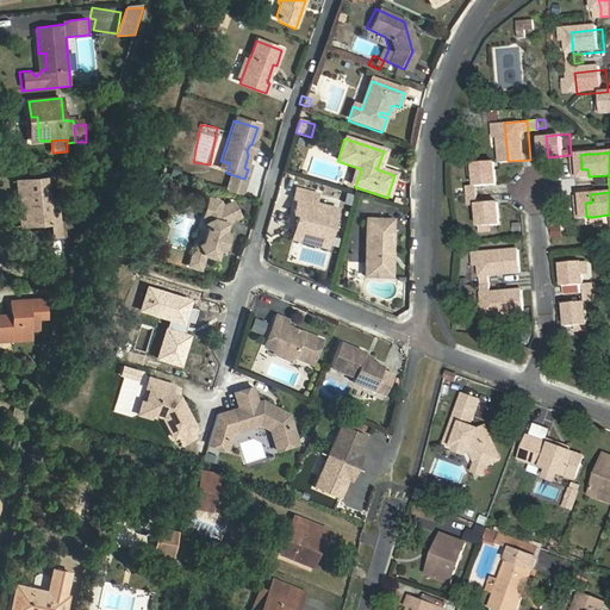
[(218,170),(226,173),(230,163),(221,161),(218,170)]
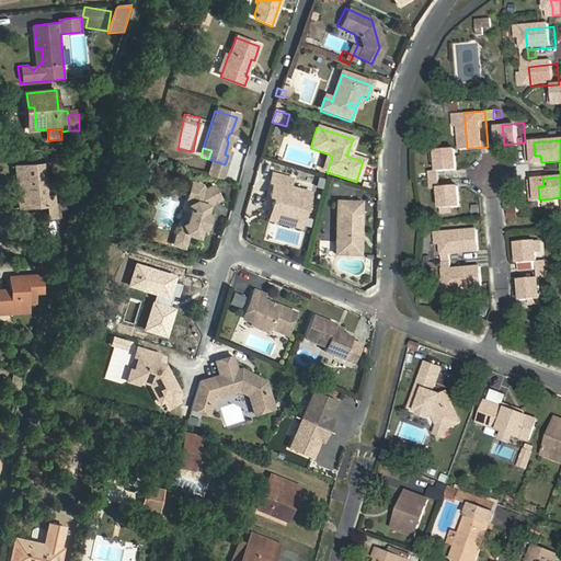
[(461,149),(441,151),(442,161),(443,171),(464,170),(461,149)]
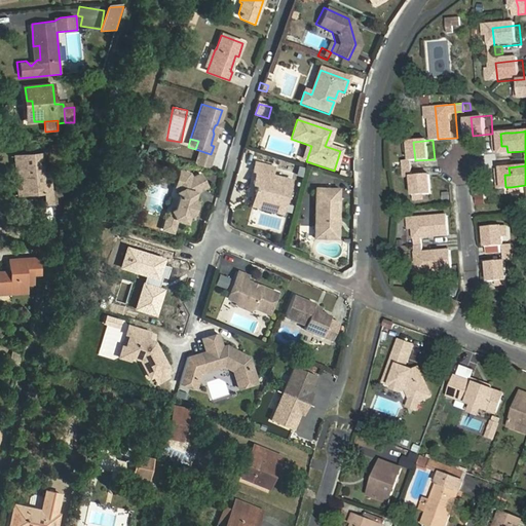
[(42,153),(13,155),(17,196),(44,195),(45,205),(53,204),(51,183),(45,183),(42,153)]
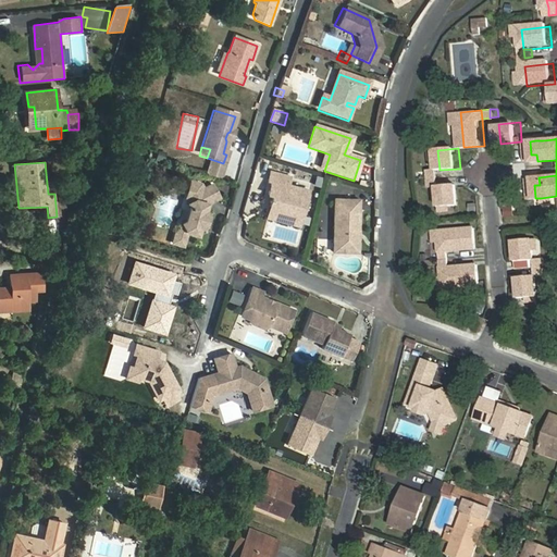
[(287,172),(268,166),(265,175),(269,176),(264,189),(269,190),(265,201),(281,206),(276,217),(295,222),(306,187),(285,181),(287,172)]
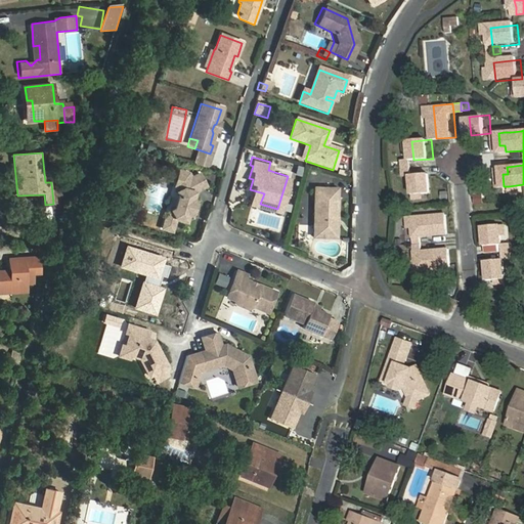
[(413,160),(405,161),(407,176),(415,175),(413,160)]
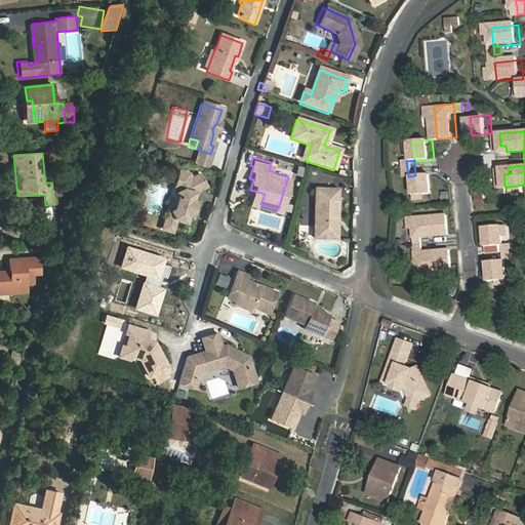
[(187,171),(176,168),(171,186),(175,193),(171,207),(164,211),(159,227),(169,230),(172,216),(183,219),(185,213),(190,209),(192,201),(189,197),(191,190),(204,187),(201,173),(188,176),(187,171)]
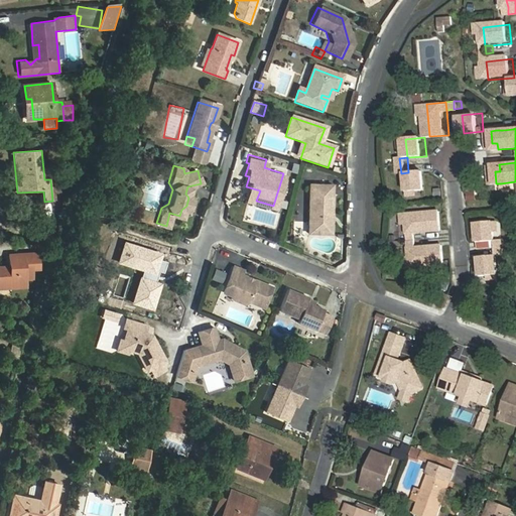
[(427,170),(408,172),(410,191),(420,190),(429,189),(427,170)]
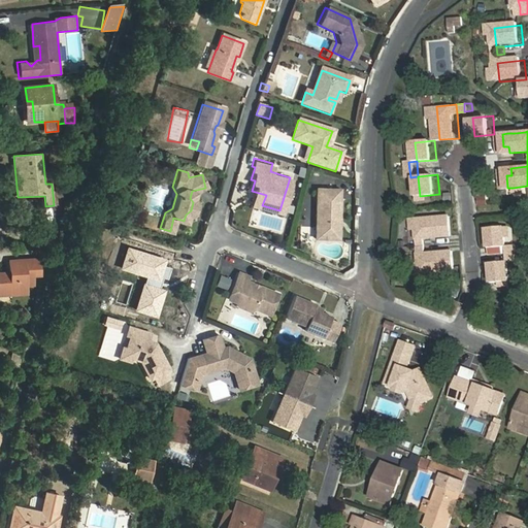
[(336,190),(312,190),(312,240),(336,240),(336,190)]
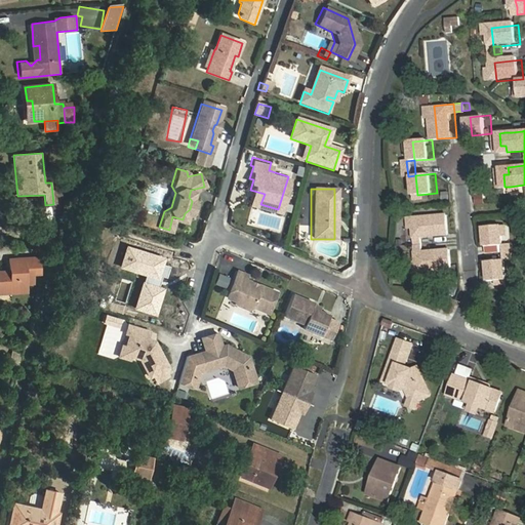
[(484,193),(475,193),(475,205),(484,205),(484,193)]
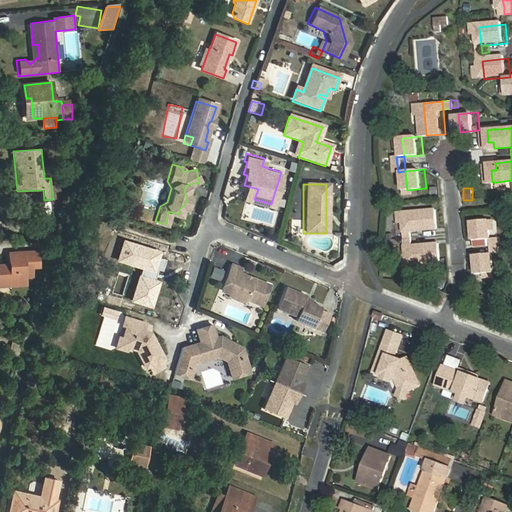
[(444,211),(409,215),(410,225),(411,233),(418,233),(445,230),(444,211)]
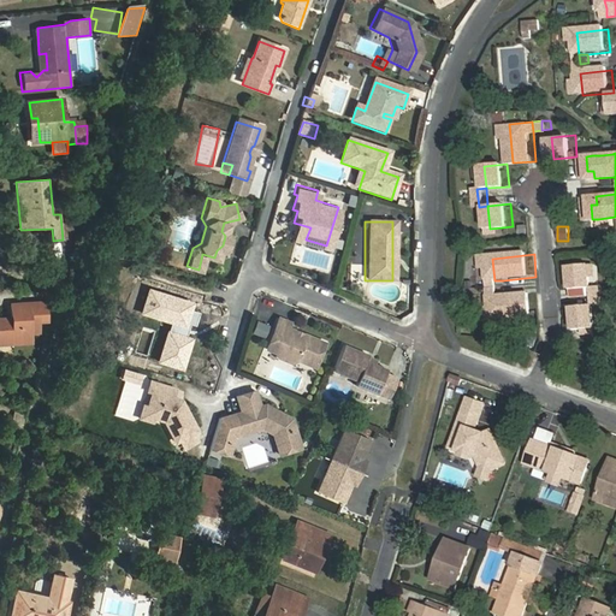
[(606,279),(605,267),(581,270),(584,292),(606,290),(606,279)]
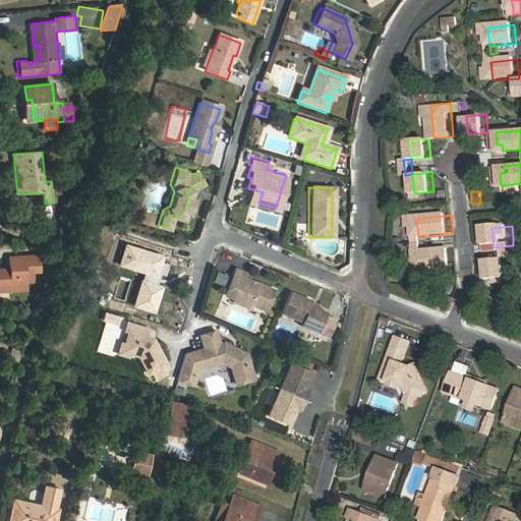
[(425,237),(418,237),(419,252),(427,252),(425,237)]
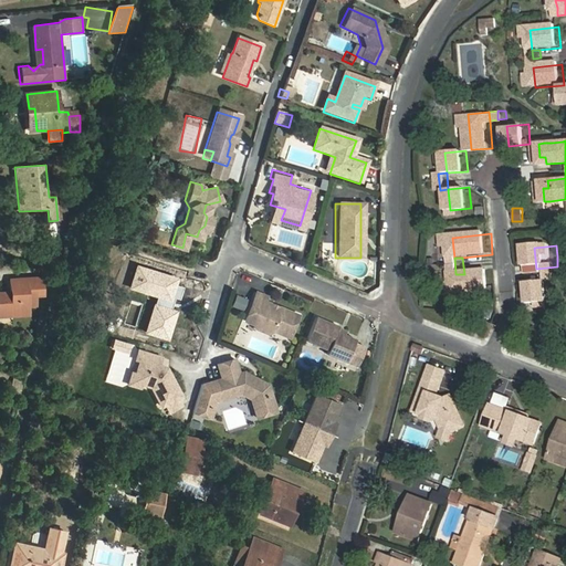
[(536,269),(537,276),(558,274),(557,266),(536,269)]
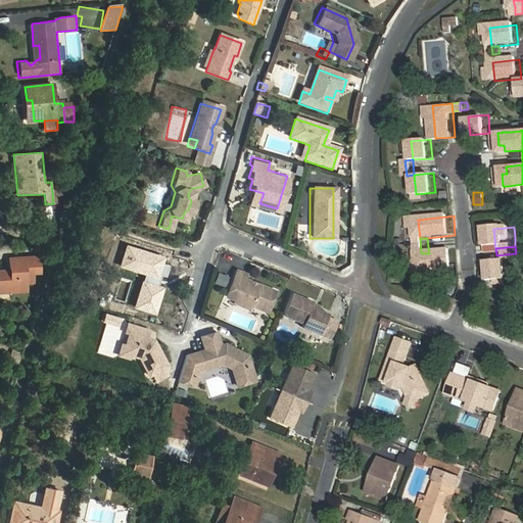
[(421,253),(422,263),(423,273),(459,270),(457,250),(429,253),(421,253)]
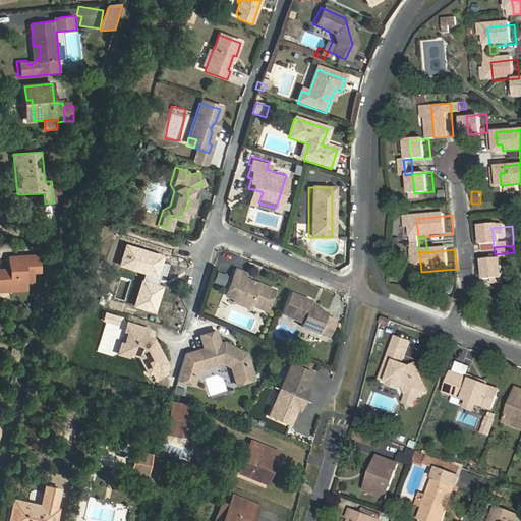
[(0,277),(0,291),(30,289),(30,281),(37,280),(36,275),(42,275),(41,258),(12,262),(13,275),(10,275),(10,272),(5,272),(5,277),(0,277)]
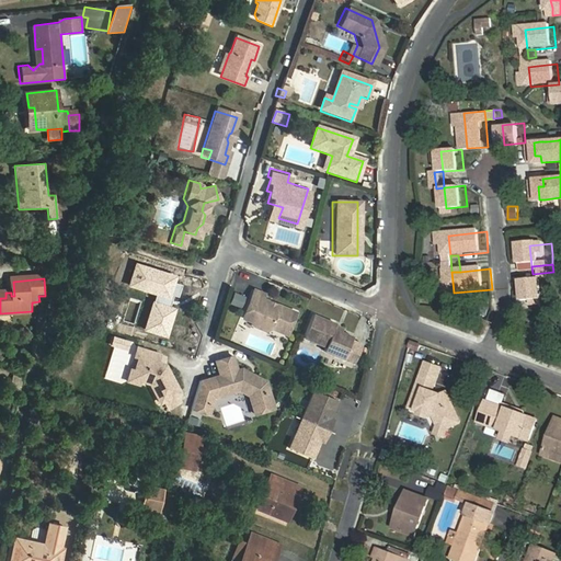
[(557,301),(554,281),(533,283),(535,304),(546,302),(557,301)]
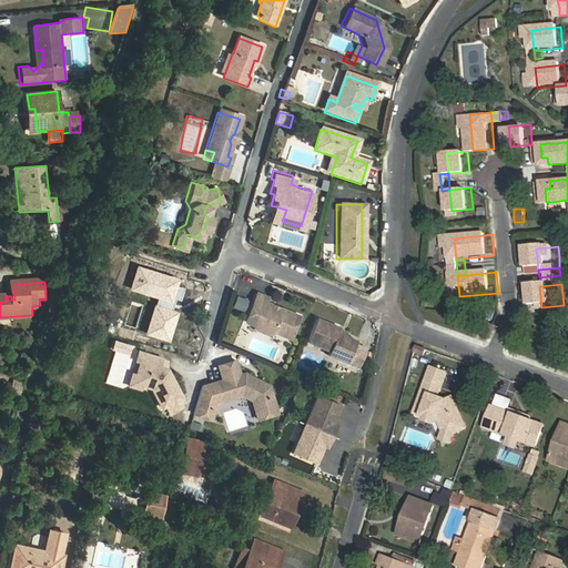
[(264,300),(255,295),(243,323),(252,326),(254,332),(265,336),(272,334),(287,340),(296,318),(262,304),(264,300)]
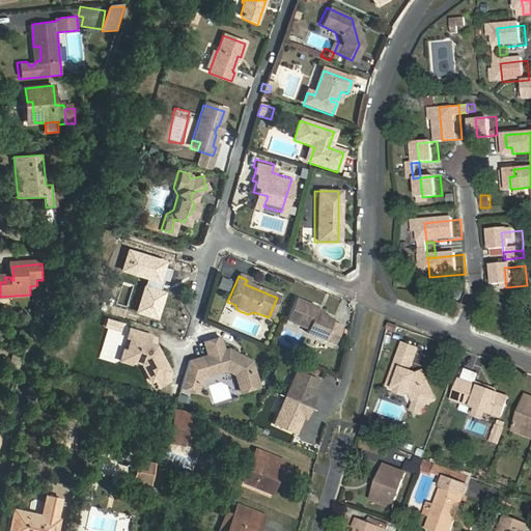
[(475,289),(465,286),(462,295),(472,299),(475,289)]
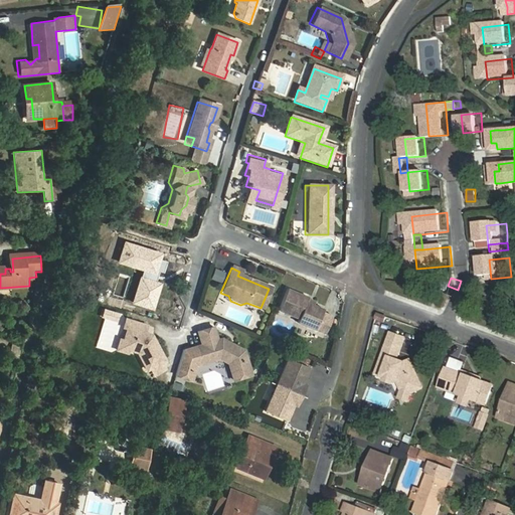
[(304,304),(306,300),(285,291),(276,312),(296,321),(295,324),(322,336),(330,318),(320,314),(321,311),(309,306),(304,304)]
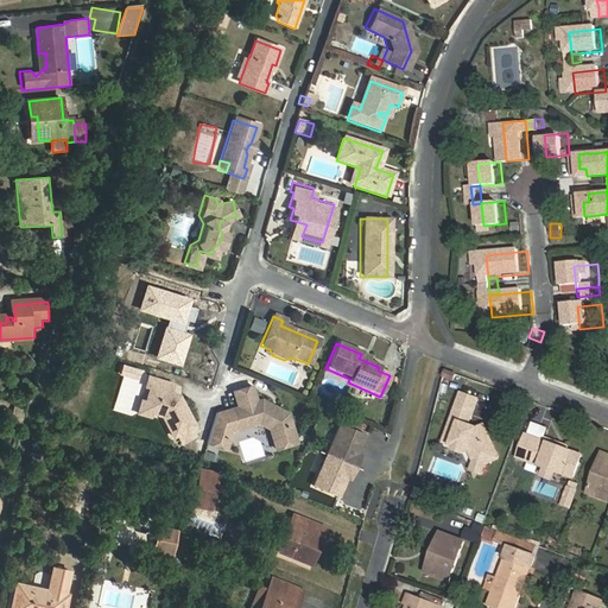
[(138,401),(134,415),(146,418),(147,412),(158,416),(170,438),(173,436),(187,429),(191,426),(178,403),(176,404),(171,396),(168,394),(170,385),(145,378),(143,387),(146,388),(141,403),(138,401)]
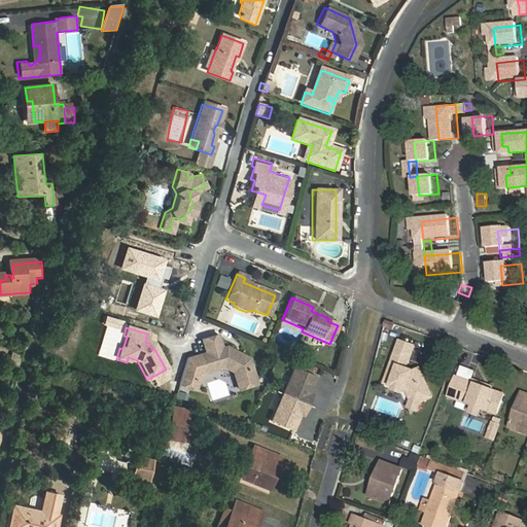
[(203,354),(184,360),(177,386),(194,391),(198,376),(221,367),(231,372),(239,388),(256,380),(245,356),(238,353),(234,355),(231,353),(229,350),(222,348),(219,349),(215,337),(199,342),(203,354)]
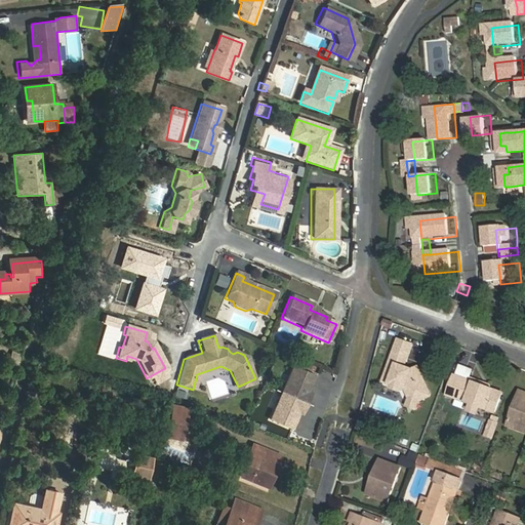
[(406,364),(413,341),(400,336),(399,337),(385,379),(407,388),(411,395),(420,398),(432,393),(432,391),(420,364),(414,367),(406,364)]
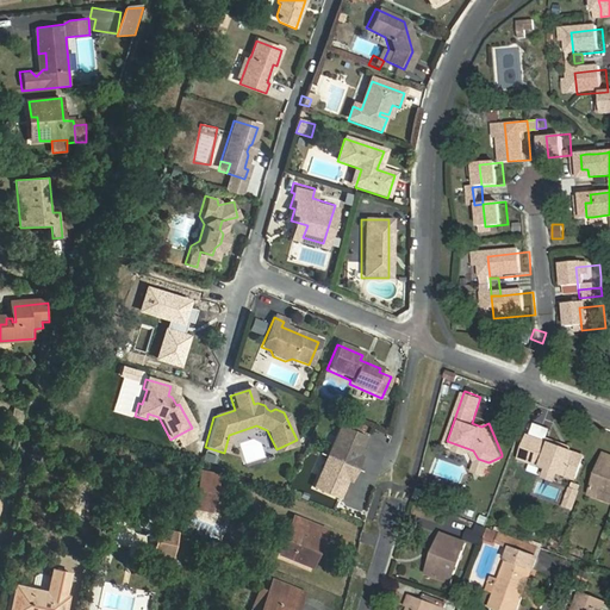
[(363,439),(337,428),(311,491),(337,502),(347,479),(350,480),(358,462),(354,460),(363,439)]
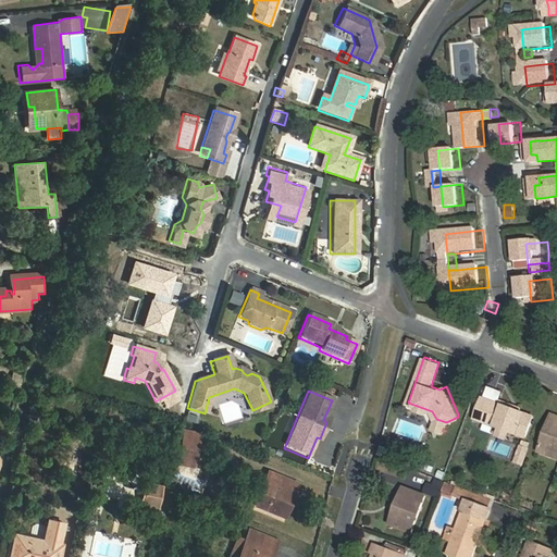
[(528,431),(535,410),(484,392),(477,413),(502,422),(504,425),(511,428),(515,426),(528,431)]
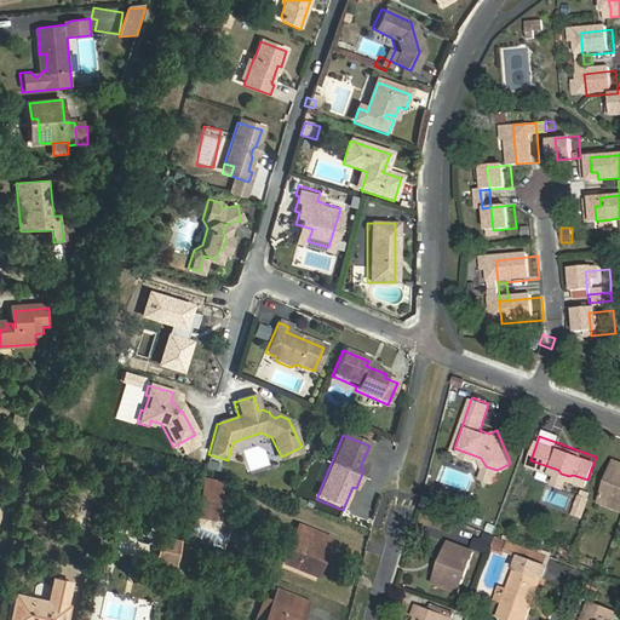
[(195,446),(190,437),(177,445),(182,452),(195,446)]
